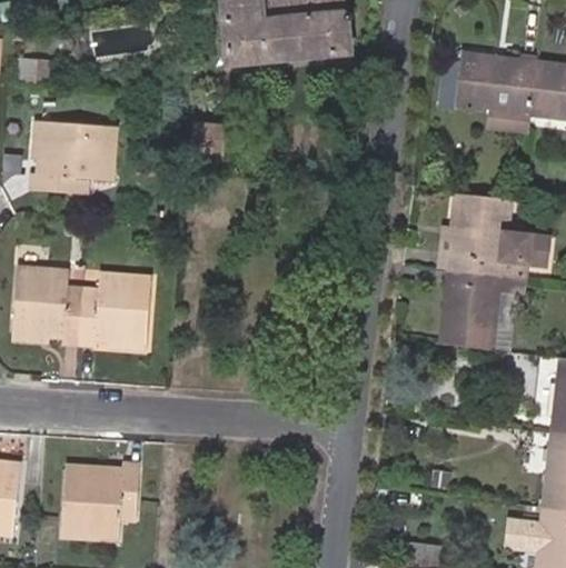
[(221,0),(228,60),(341,51),(338,11),(256,18),(254,0),(221,0)]
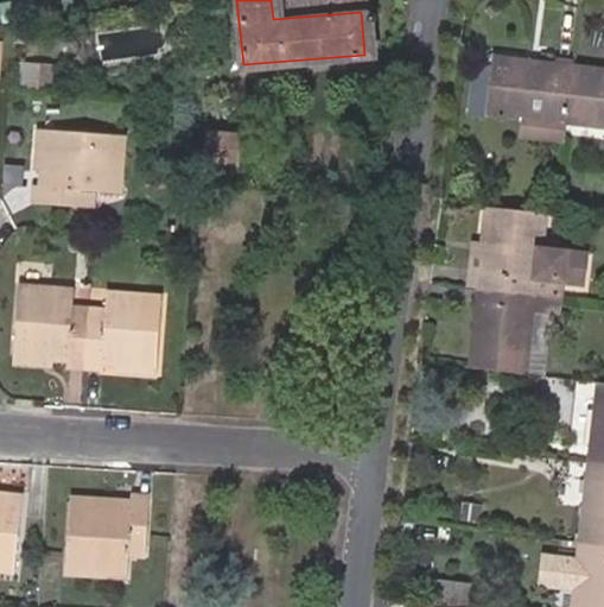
[(26,26),(14,25),(13,40),(25,42),(26,26)]
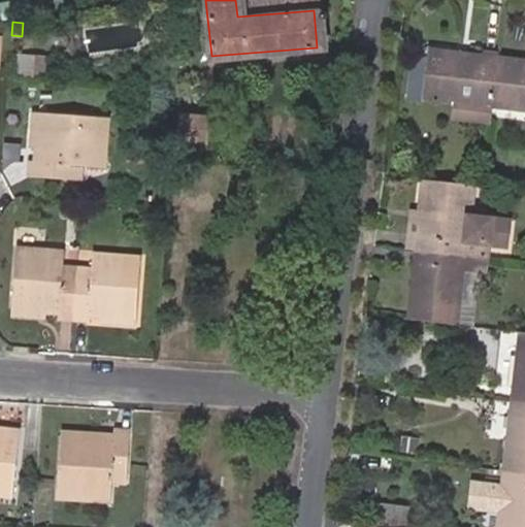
[(449,117),(490,122),(492,106),(498,56),(482,54),(481,62),(459,59),(460,52),(426,47),(426,51),(421,98),(451,102),(449,117)]
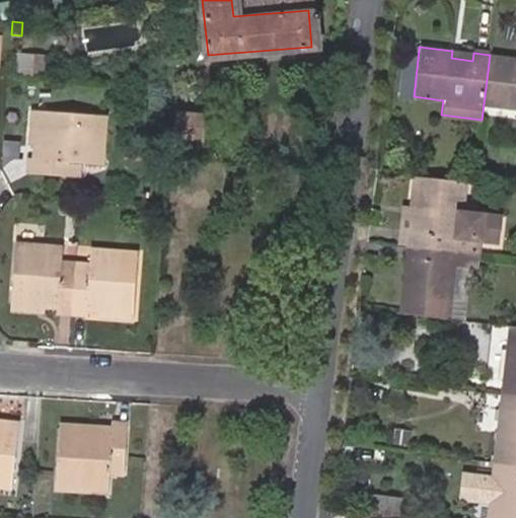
[(50,49),(33,48),(31,73),(48,74),(50,49)]
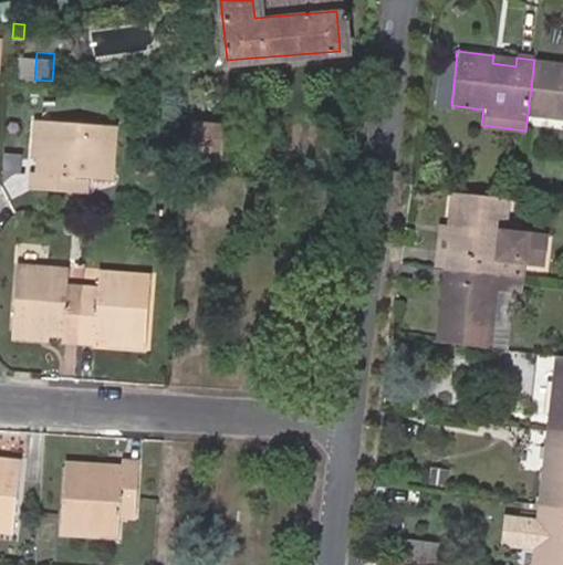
[(435,103),(451,105),(457,54),(444,52),(440,76),(438,76),(435,103)]
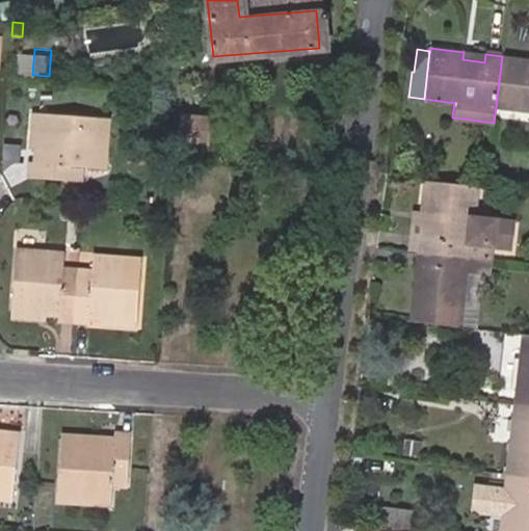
[(484,62),(485,54),(464,52),(463,59),(484,62)]
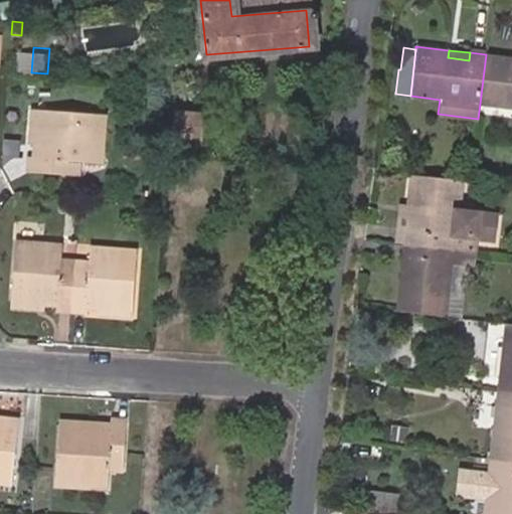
[(511,57),(486,54),(480,104),(511,108),(511,57)]
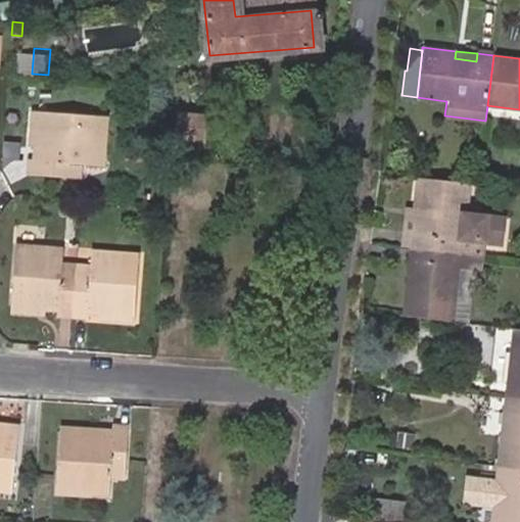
[(205,112),(174,109),(171,138),(203,141),(205,112)]
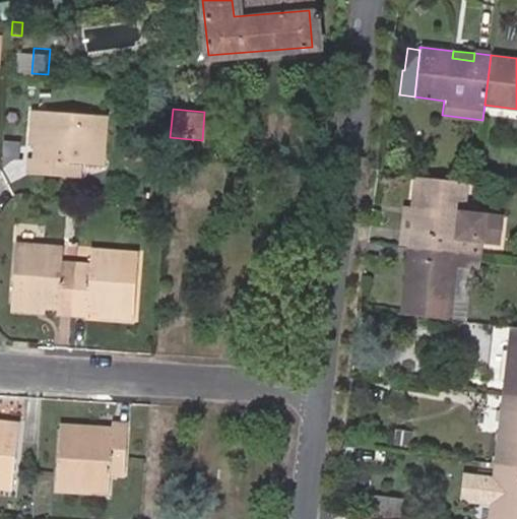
[(36,110),(33,144),(31,157),(26,156),(24,172),(77,177),(78,163),(100,164),(104,115),(36,110)]
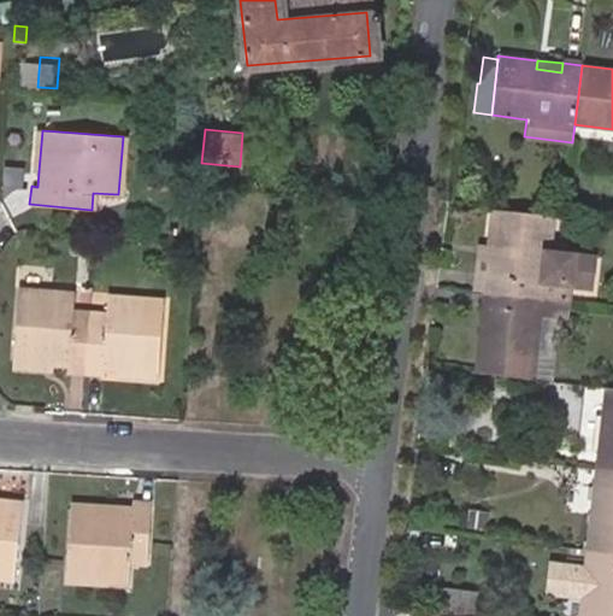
[(31,171),(39,171),(42,130),(35,130),(31,171)]
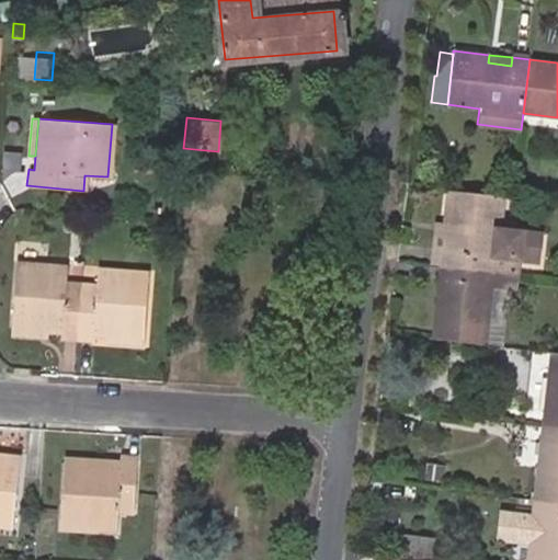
[(498,228),(501,196),(446,190),(443,223),(447,224),(444,248),(441,248),(437,264),(446,265),(514,273),(516,258),(536,261),(539,232),(498,228)]
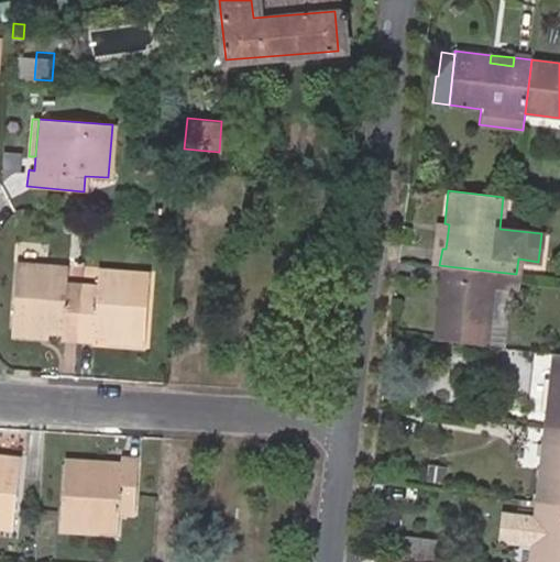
[(449,224),(445,223),(437,223),(431,264),(439,265),(442,249),(446,249),(449,224)]
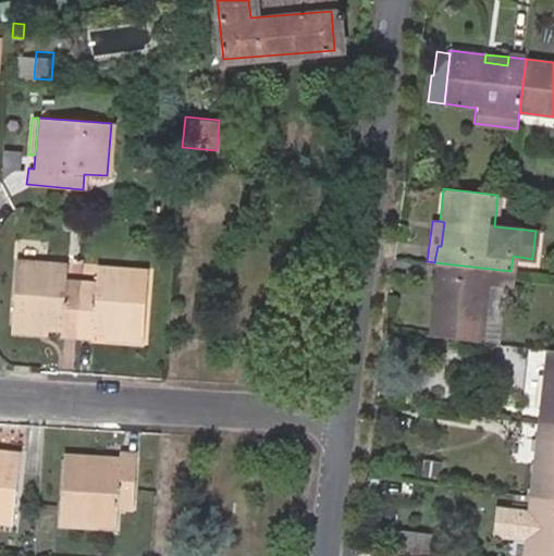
[(59,335),(74,337),(79,281),(64,280),(65,262),(16,260),(11,325),(47,328),(60,329),(59,335)]
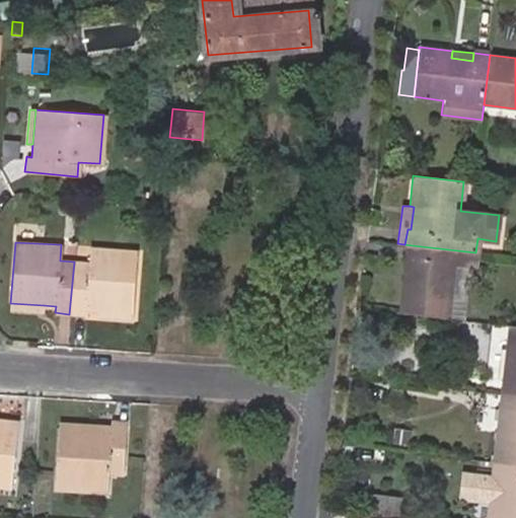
[(413,245),(404,244),(401,280),(409,281),(413,245)]
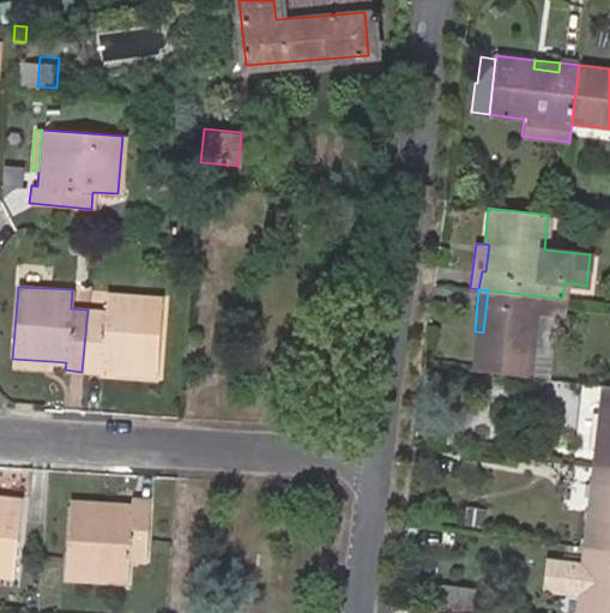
[(567,300),(562,299),(488,290),(483,332),(475,331),(471,371),(549,379),(557,317),(565,318),(567,300)]
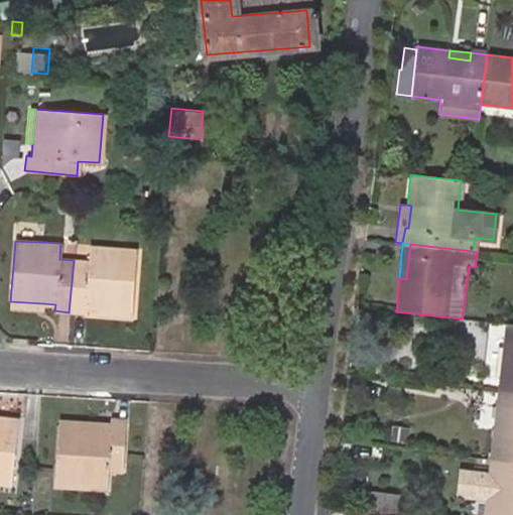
[(74,260),(69,312),(85,313),(85,306),(97,307),(130,309),(135,249),(89,246),(87,261),(74,260)]
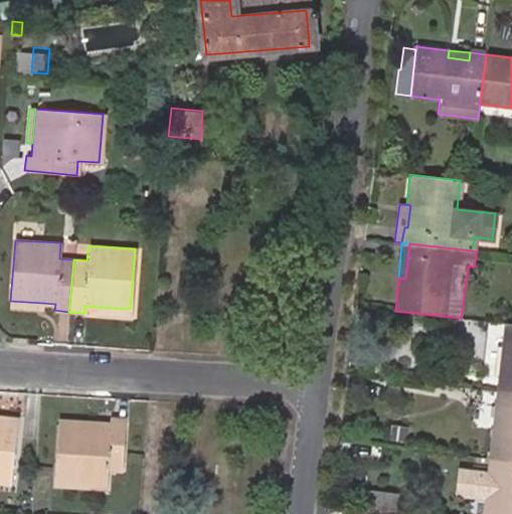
[(43,303),(10,301),(9,307),(42,310),(43,303)]
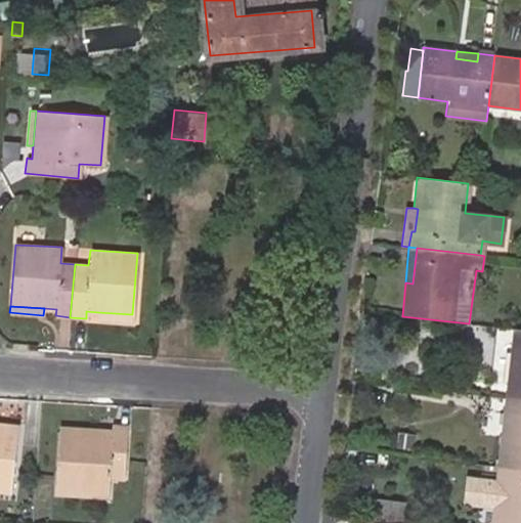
[(132,322),(132,314),(98,312),(98,319),(132,322)]
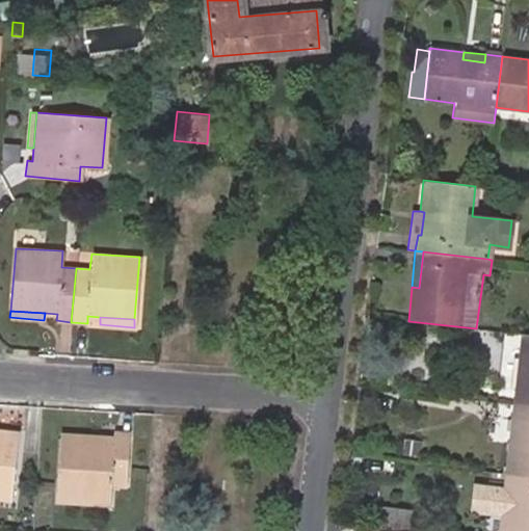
[(528,335),(522,335),(513,404),(528,405),(528,335)]
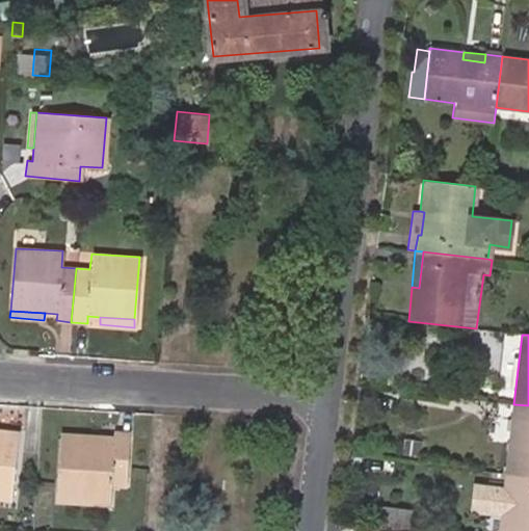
[(528,405),(513,404),(506,474),(528,476),(528,405)]
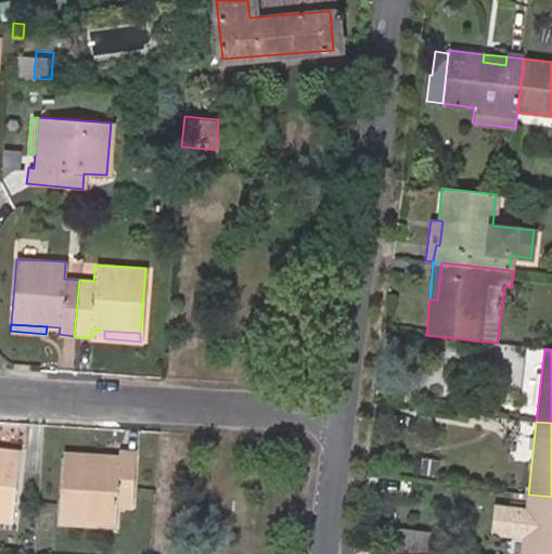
[(0,519),(11,522),(18,452),(0,449),(0,519)]
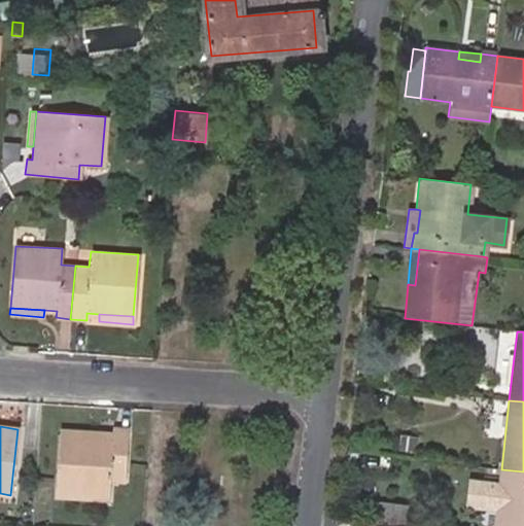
[(88,491),(108,492),(109,479),(124,480),(127,428),(112,427),(112,432),(59,430),(54,496),(89,497),(88,491)]
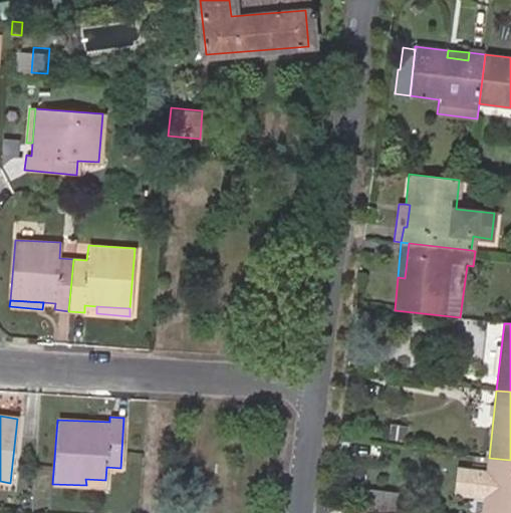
[(407,427),(388,424),(386,439),(405,441),(407,427)]
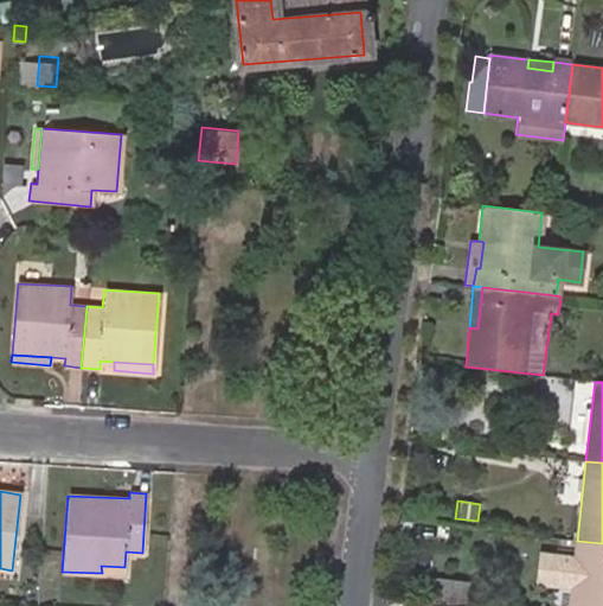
[(571,582),(569,605),(602,605),(602,543),(577,541),(575,557),(571,582)]
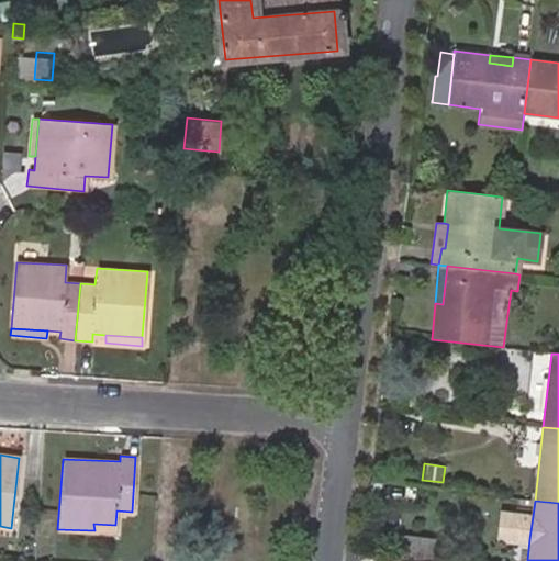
[(529,539),(533,516),(513,514),(511,537),(529,539)]
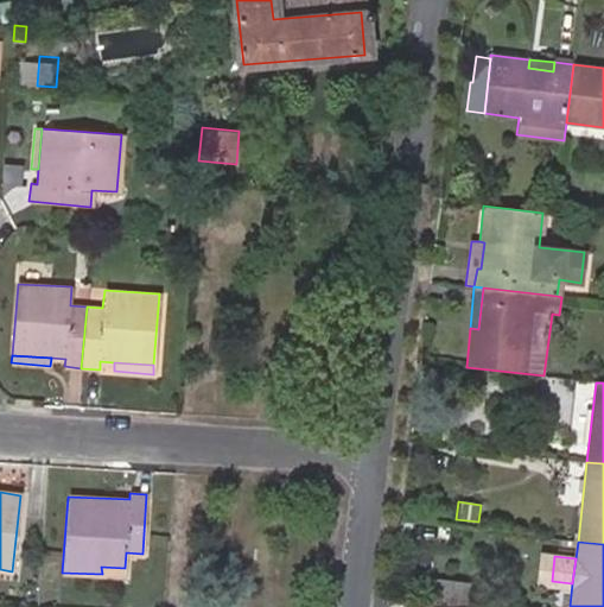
[(125,576),(125,568),(101,567),(102,574),(125,576)]
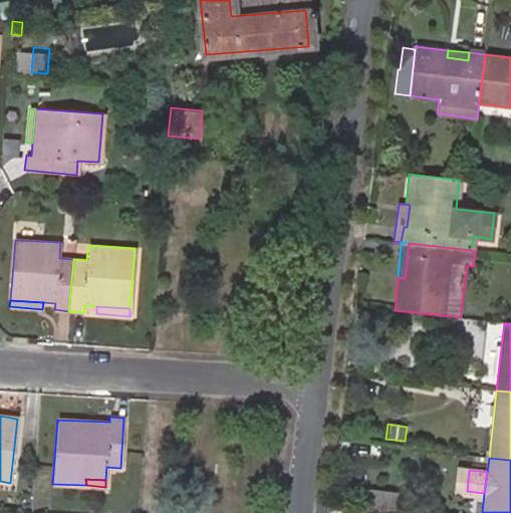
[(398,512),(401,493),(365,488),(363,509),(393,512),(398,512)]
